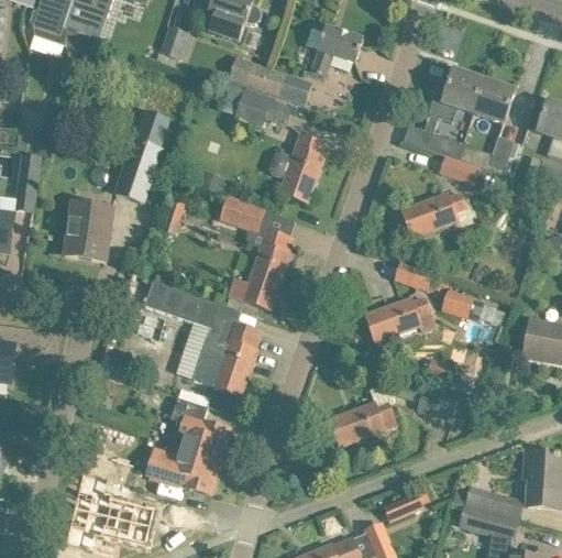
[(40,0),(36,10),(34,11),(30,22),(32,25),(31,28),(33,29),(33,34),(56,42),(63,25),(72,0),(40,0)]
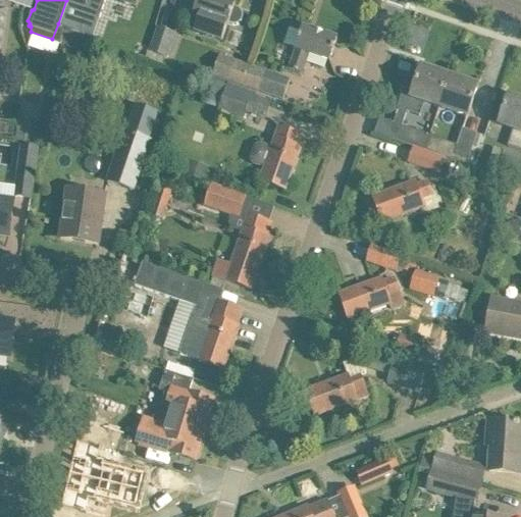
[(66,0),(58,23),(69,28),(93,35),(93,34),(77,30),(84,11),(98,16),(103,0),(128,0),(136,2),(137,0),(66,0)]
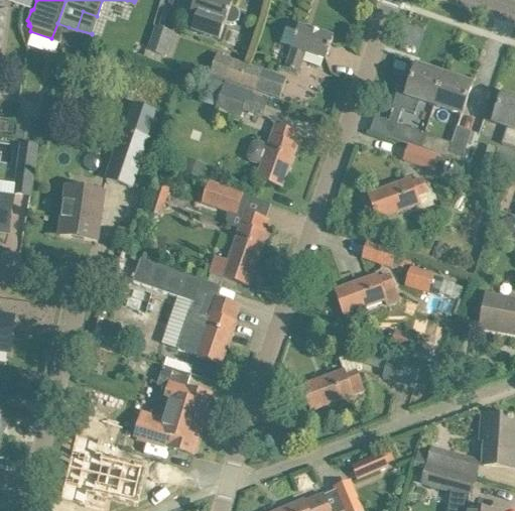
[(238,18),(239,13),(238,8),(235,4),(231,3),(231,0),(192,0),(189,10),(190,10),(185,25),(219,36),(225,20),(230,22),(234,21),(238,18)]
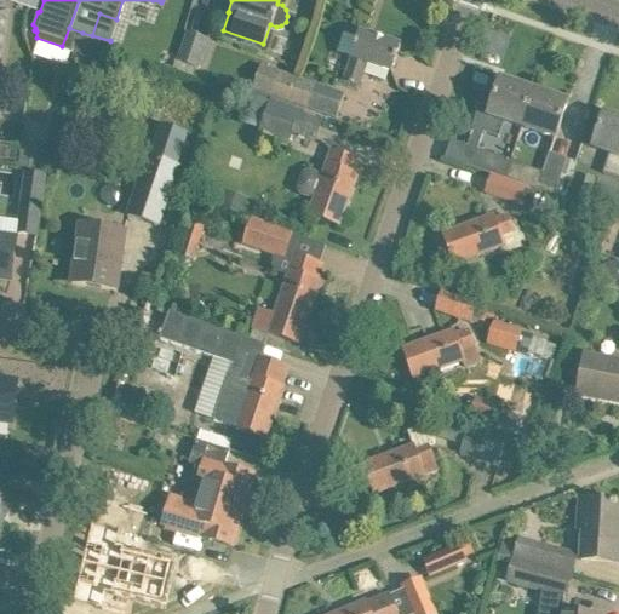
[(196,66),(207,35),(187,28),(176,58),(196,66)]
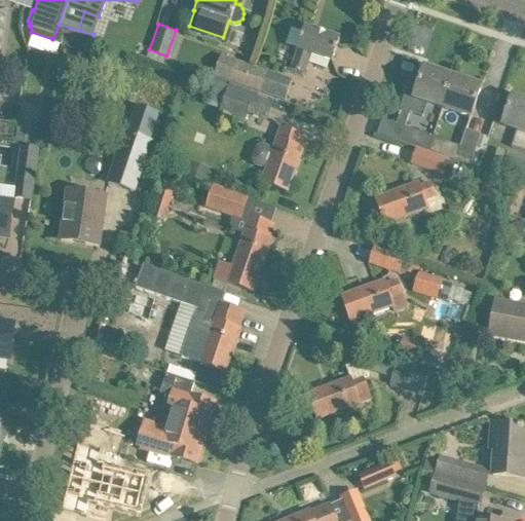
[(331,58),(337,41),(339,36),(303,24),(302,28),(290,24),(286,39),(297,43),(290,66),(303,70),(309,50),(331,58)]
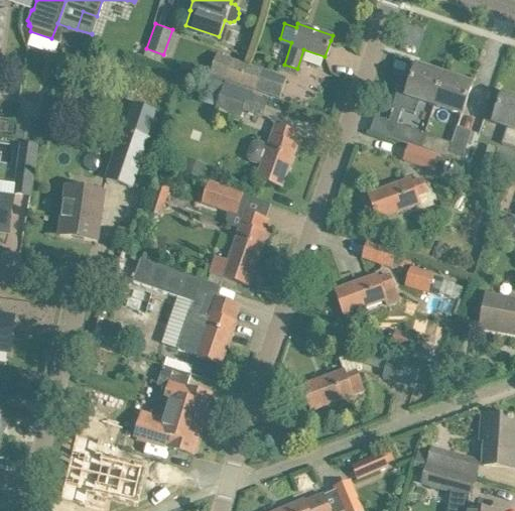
[(65,41),(87,49),(92,34),(69,27),(65,41)]
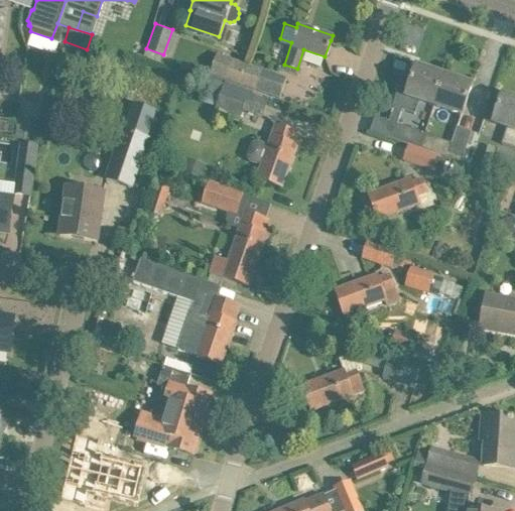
[(279,94),(286,73),(231,55),(225,77),(279,94)]
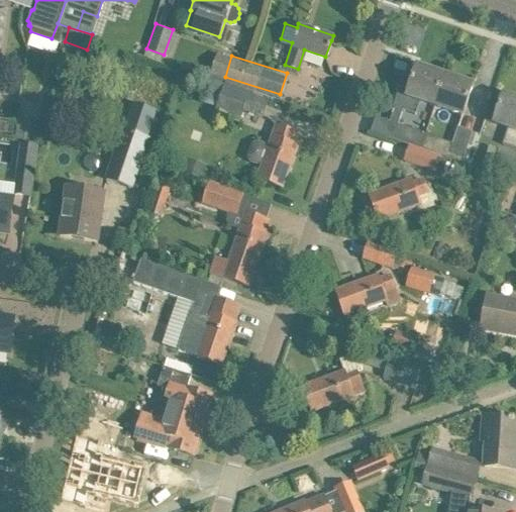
[(399,84),(393,103),(394,104),(402,106),(414,111),(418,100),(433,105),(442,78),(444,73),(416,64),(415,68),(409,87),(399,84)]
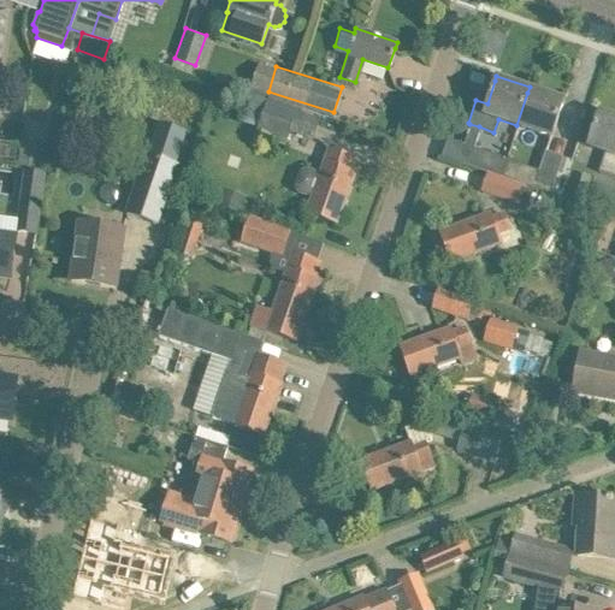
[(527,93),(516,125),(549,136),(555,120),(562,98),(530,87),(527,93)]
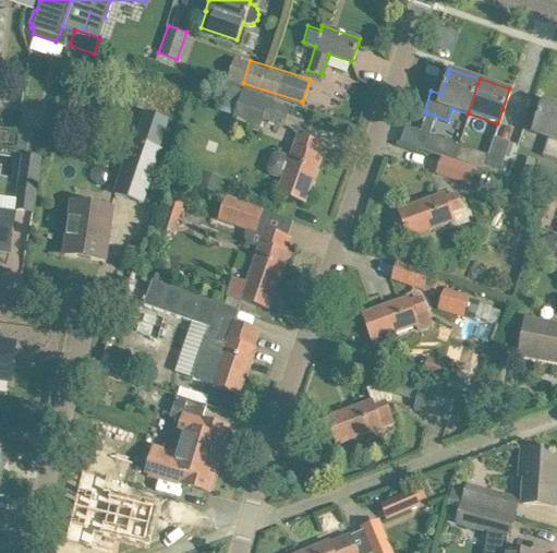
[(269,97),(270,95),(242,85),(231,119),(258,129),(263,117),(282,123),(290,104),(269,97)]
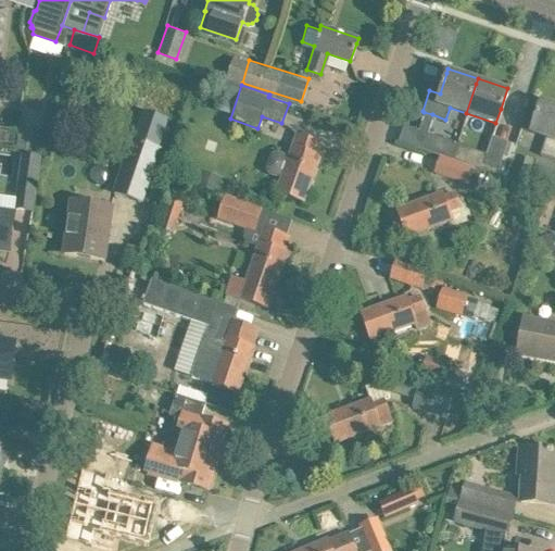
[(540,151),(554,155),(554,103),(541,99),(533,120),(530,129),(545,135),(540,151)]
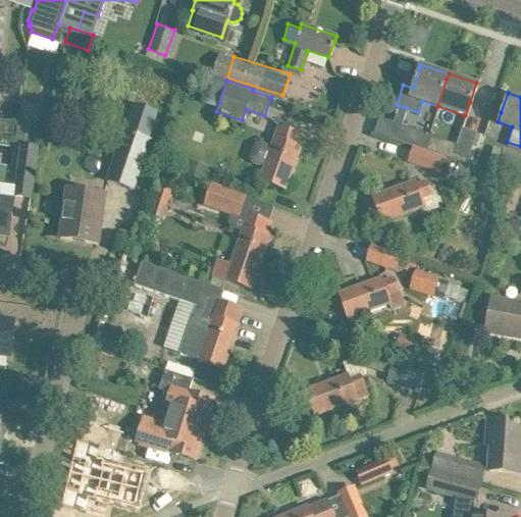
[(19,114),(17,134),(34,136),(37,116),(19,114)]
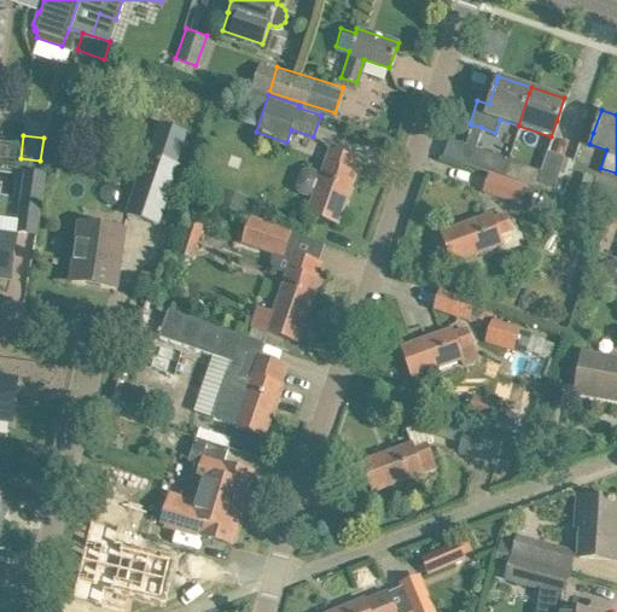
[(475,145),(469,162),(489,169),(502,174),(507,157),(505,156),(505,155),(498,152),(475,145)]
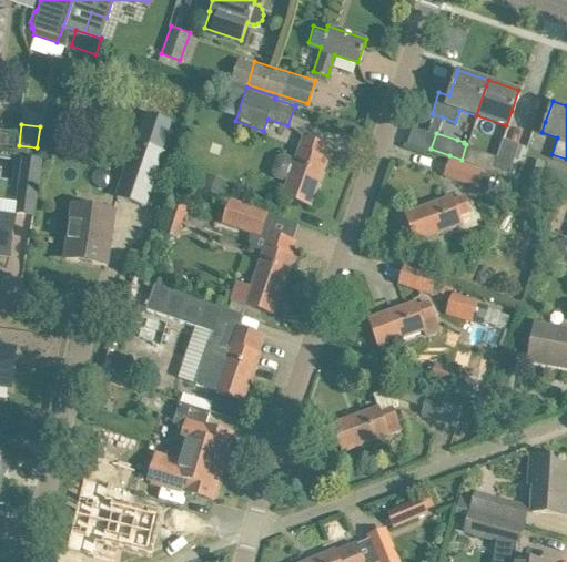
[(276,176),(283,177),(289,176),(283,193),(310,202),(325,156),(323,155),(327,143),(303,135),(294,160),(290,154),(284,153),(275,154),(271,170),(276,176)]
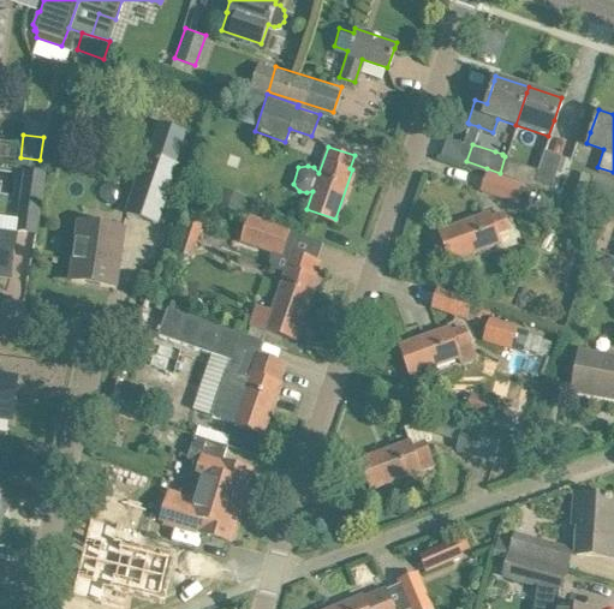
[(537,166),(534,177),(550,183),(549,189),(558,191),(570,155),(561,151),(544,147),(537,166)]
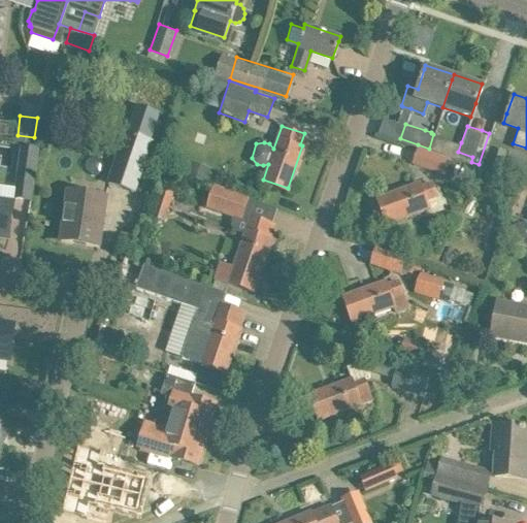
[(135,190),(153,138),(124,128),(106,180),(135,190)]
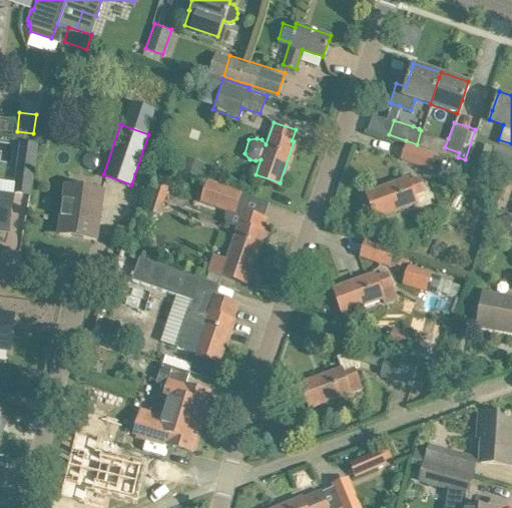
[(13,180),(12,189),(32,191),(34,170),(38,140),(19,137),(15,168),(13,180)]
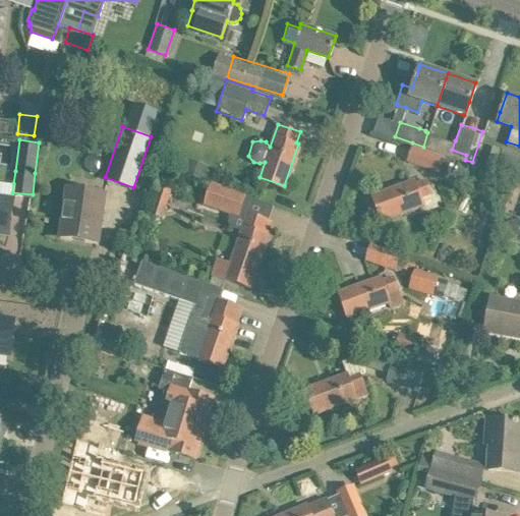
[(407,157),(406,159),(440,171),(445,154),(423,147),(412,142),(407,157)]
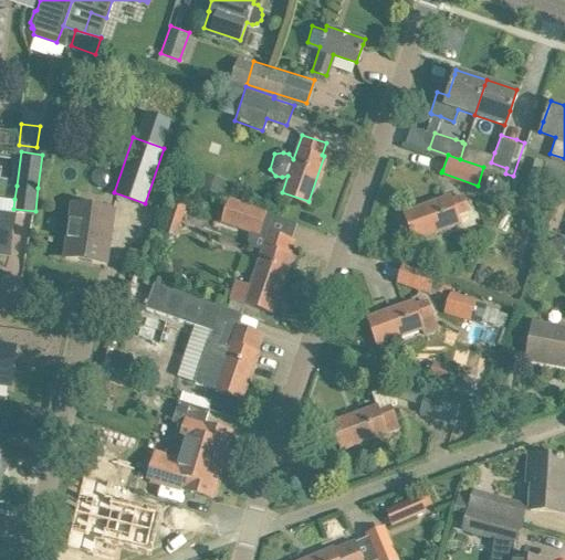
[(564,192),(564,165),(546,159),(537,185),(564,192)]
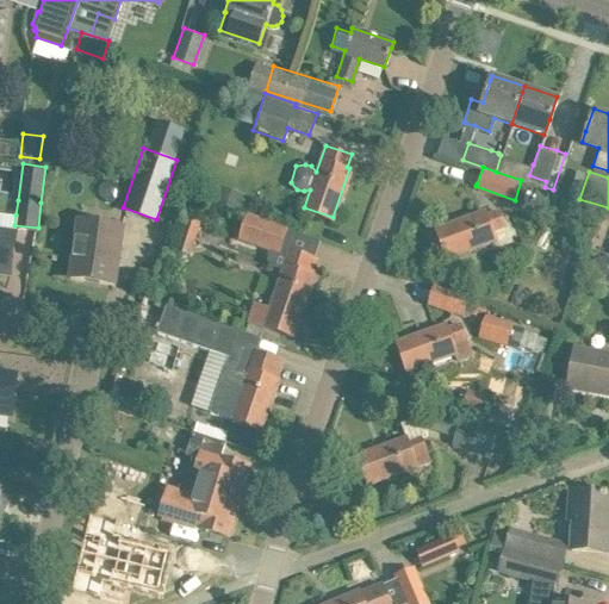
[(484,209),(435,226),(446,255),(454,251),(467,247),(495,237),(492,229),(504,224),(502,219),(498,207),(485,212),(484,209)]
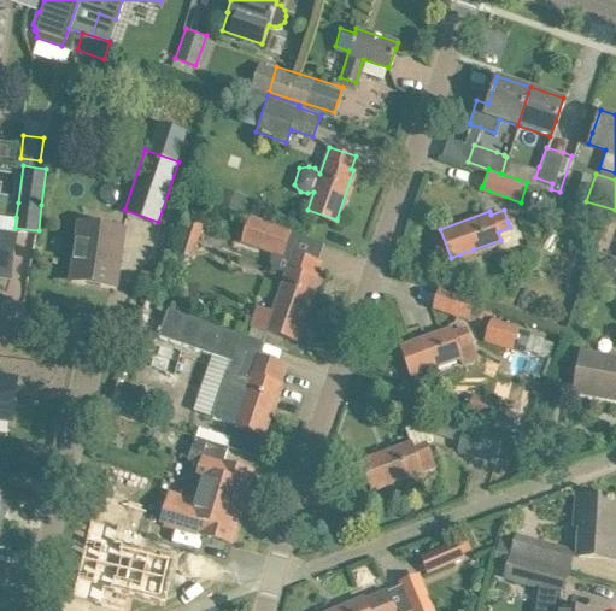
[(187,215),(182,233),(197,238),(203,221),(187,215)]
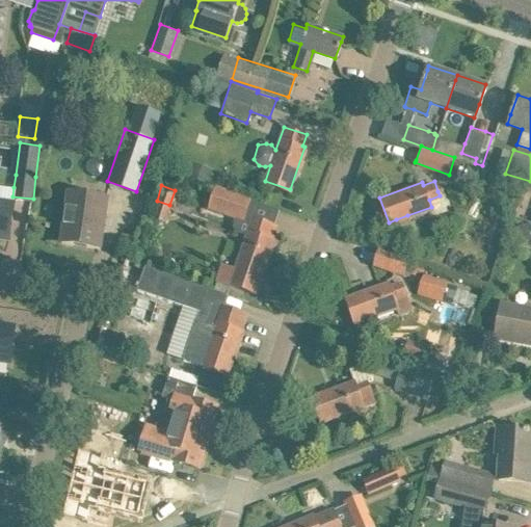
[(270,205),(214,185),(207,206),(241,218),(242,215),(248,199),(270,206),(270,205)]
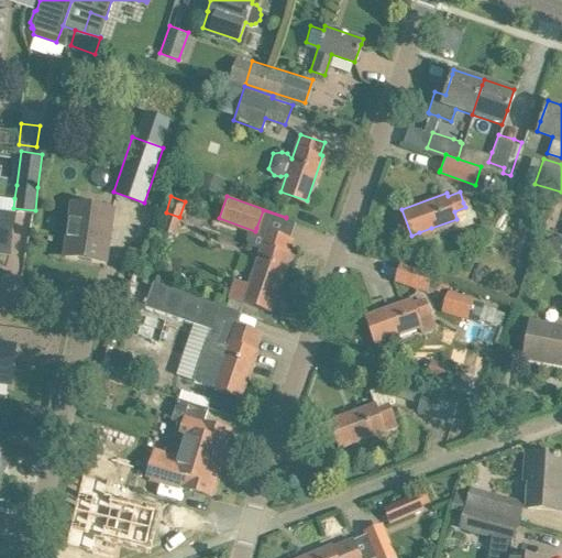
[(105,260),(110,225),(112,207),(72,201),(64,253),(47,250),(46,251),(105,260)]
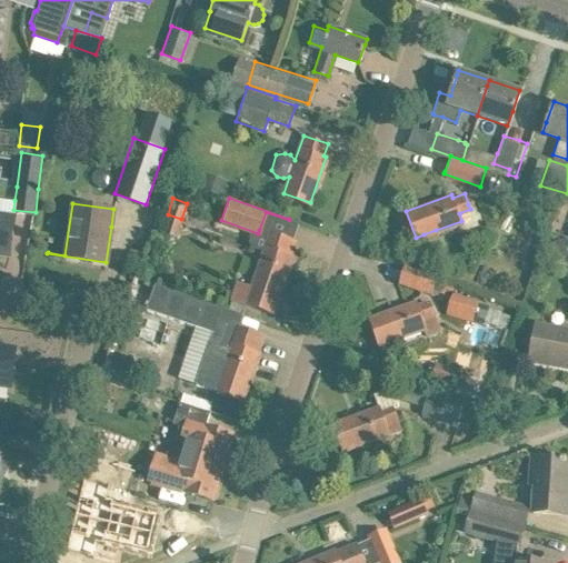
[(0,251),(9,253),(13,215),(0,212),(0,251)]
